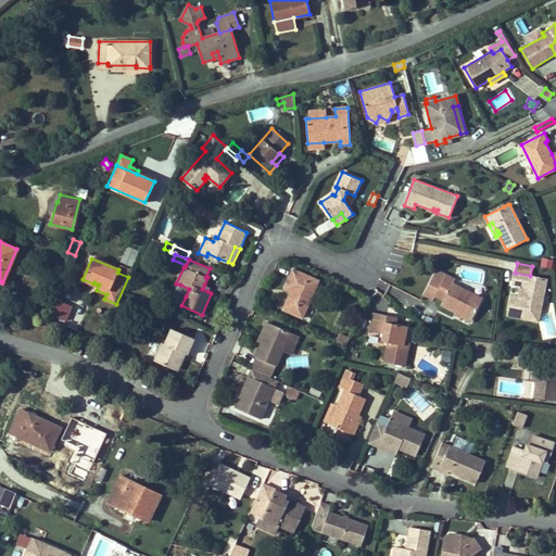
[(128,277),(131,270),(119,266),(118,269),(117,273),(128,277)]
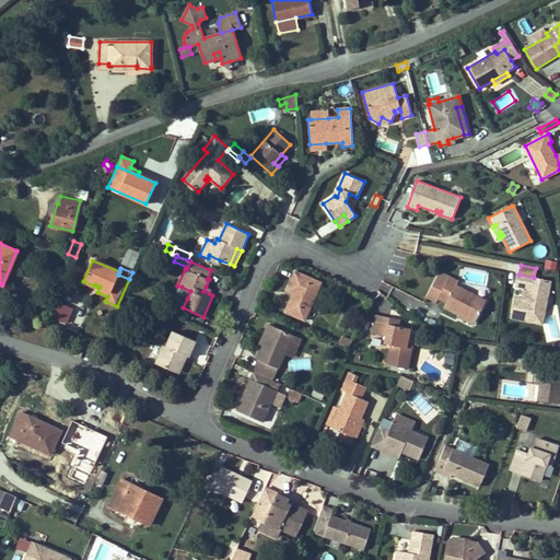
[(321,282),(294,271),(287,290),(293,293),(295,294),(293,299),(291,298),(284,312),(304,321),(321,282)]
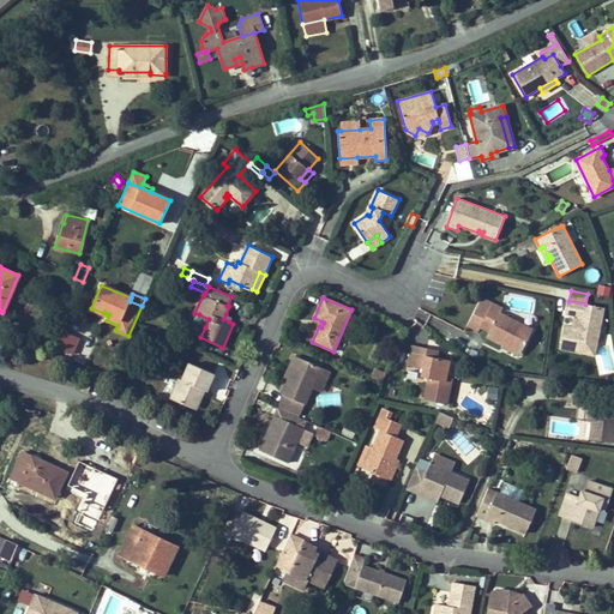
[(533,330),(500,313),(503,308),(481,298),(467,325),(479,331),(480,327),(489,332),(488,336),(504,344),(521,353),(533,330)]
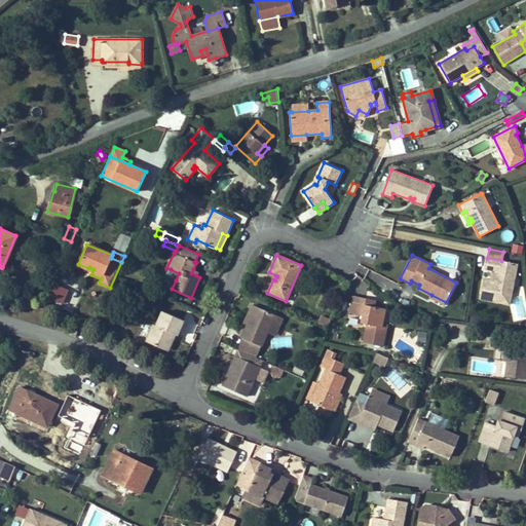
[(511,274),(516,272),(517,264),(501,261),(487,258),(485,268),(495,270),(495,273),(493,280),(490,280),(484,278),(480,298),(509,304),(512,294),(508,290),(511,274)]
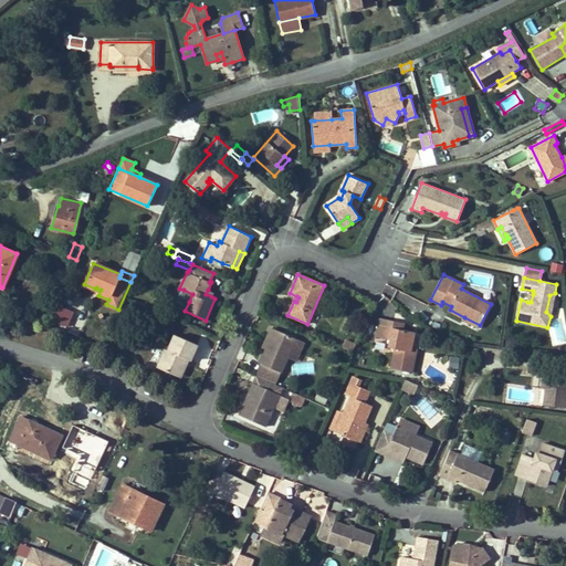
[(189,302),(192,294),(184,290),(180,297),(189,302)]
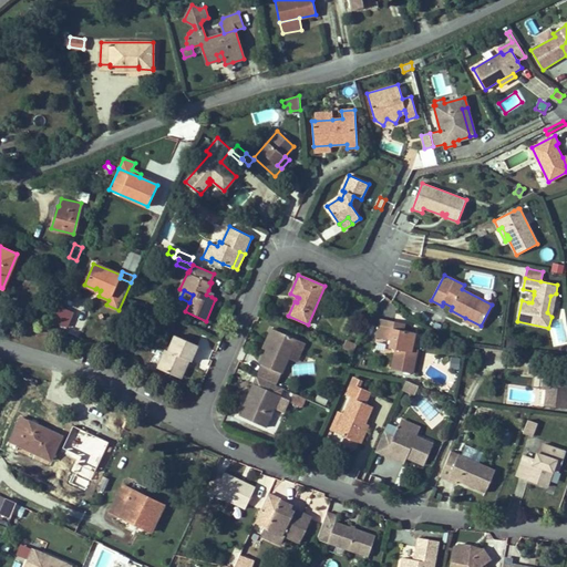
[(552,317),(556,294),(550,296),(547,312),(552,317)]
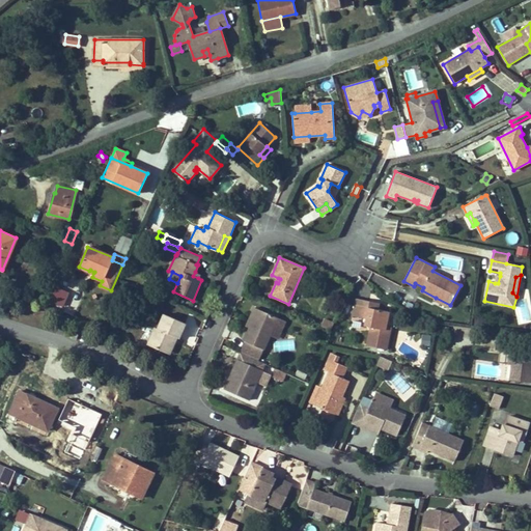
[(57,305),(61,296),(52,292),(48,302),(57,305)]
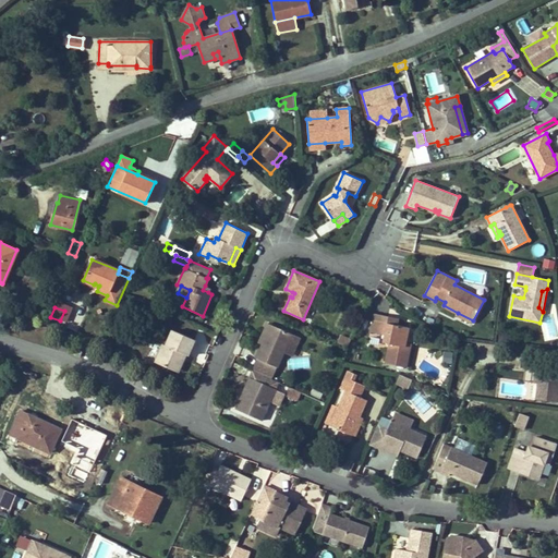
[(405,342),(409,327),(397,325),(387,323),(389,316),(374,313),(371,332),(384,335),(383,342),(389,343),(385,363),(405,367),(410,347),(404,346),(405,342)]
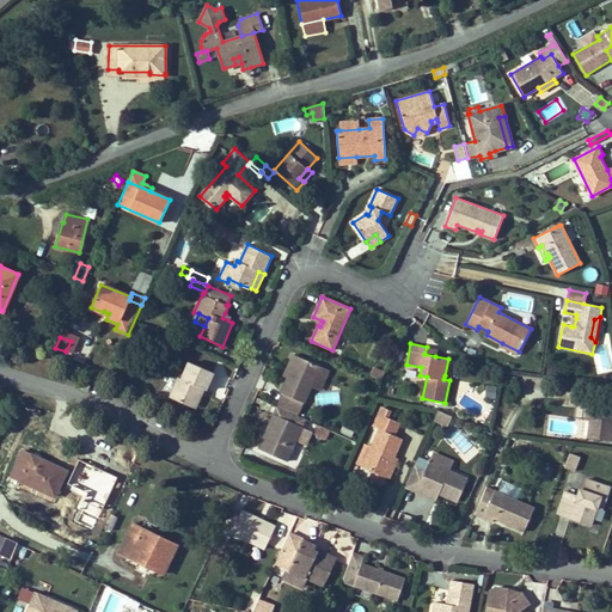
[(519,352),(502,343),(501,346),(516,354),(519,352)]
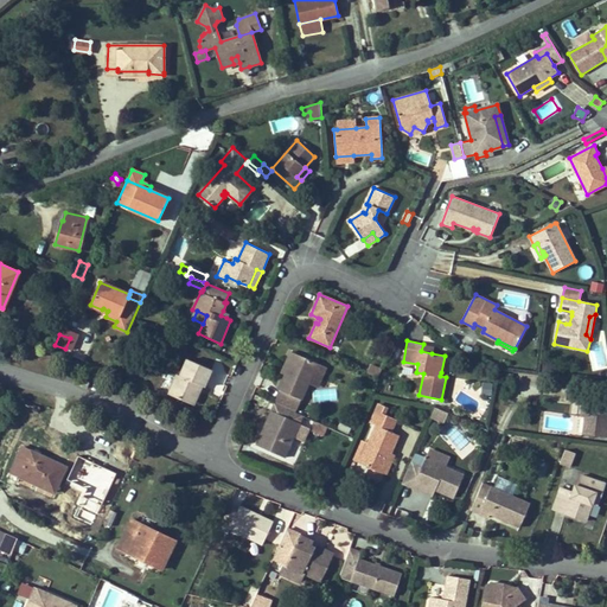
[(310,383),(317,365),(317,364),(291,352),(287,360),(291,363),(285,374),(279,390),(280,390),(301,400),(310,383)]
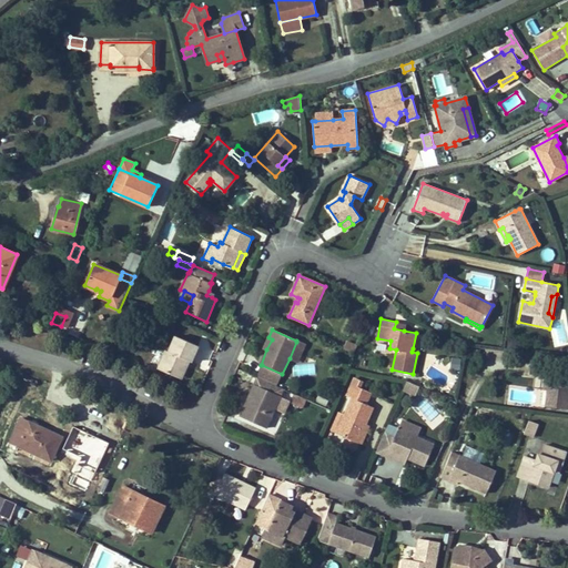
[(166,343),(170,335),(160,332),(156,340),(166,343)]
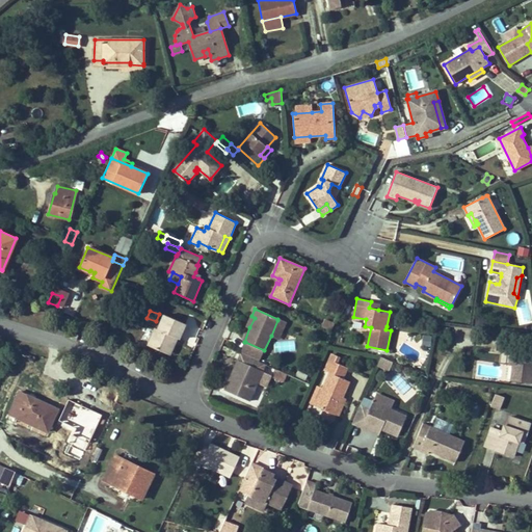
[(179,339),(185,324),(164,315),(157,328),(155,328),(148,345),(167,353),(175,337),(177,338),(179,339)]
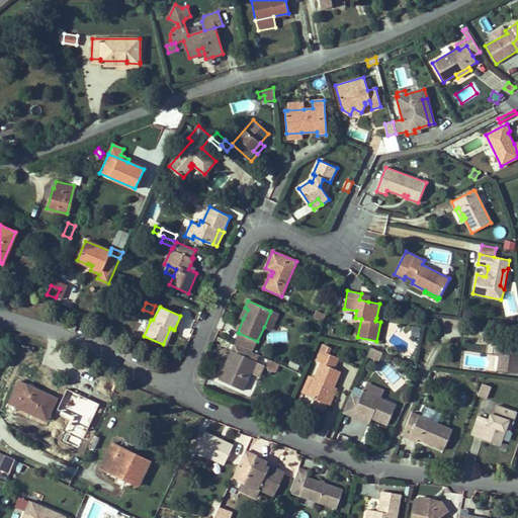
[(469,318),(471,309),(463,308),(462,317),(469,318)]
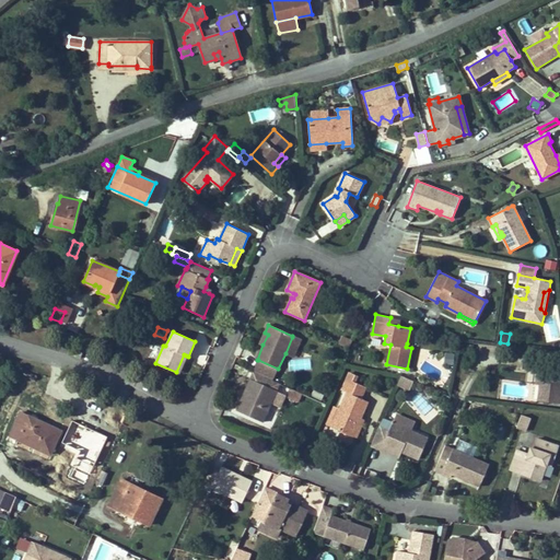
[(349,348),(352,340),(343,336),(339,345),(349,348)]
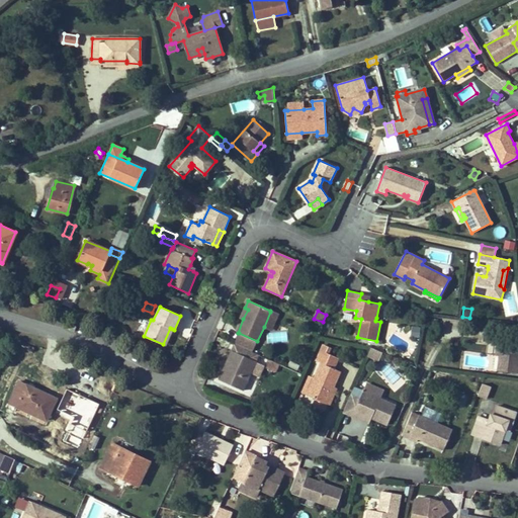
[(271,330),(277,315),(270,312),(264,327),(271,330)]
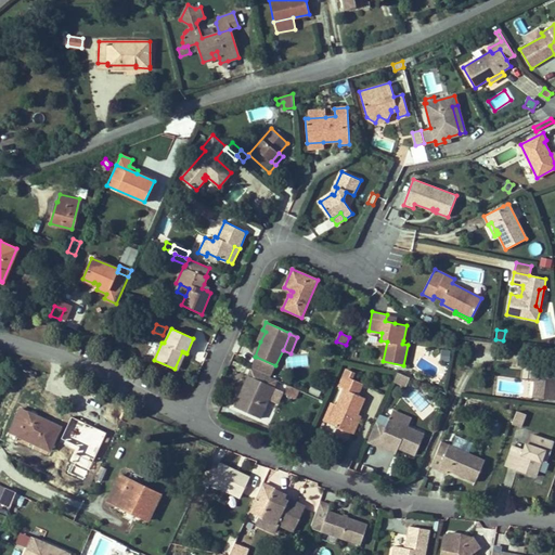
[(544,357),(545,349),(537,348),(536,356),(544,357)]
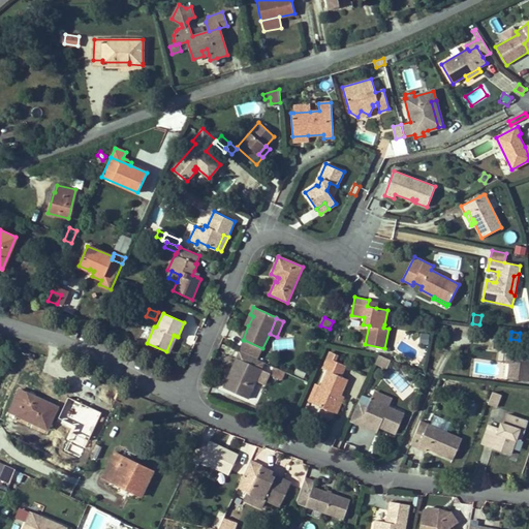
[(428,344),(429,335),(421,334),(419,343),(428,344)]
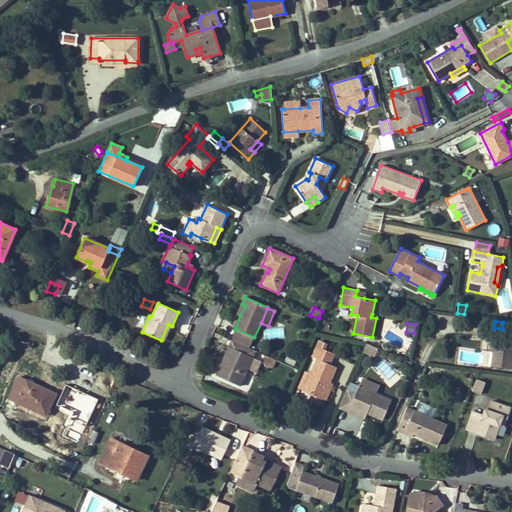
[(163,341),(170,325),(168,324),(161,340),(163,341)]
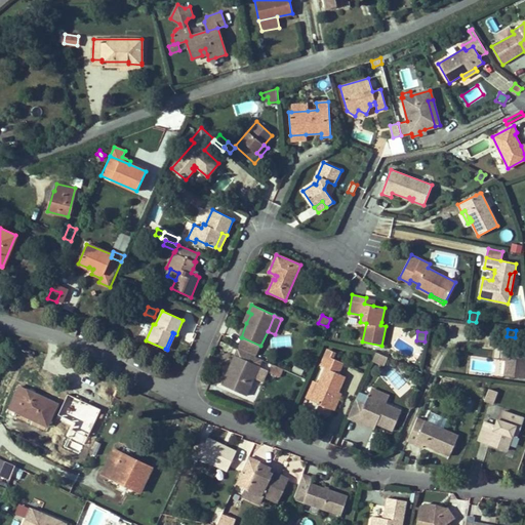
[(492,347),(494,334),(487,334),(486,346),(492,347)]
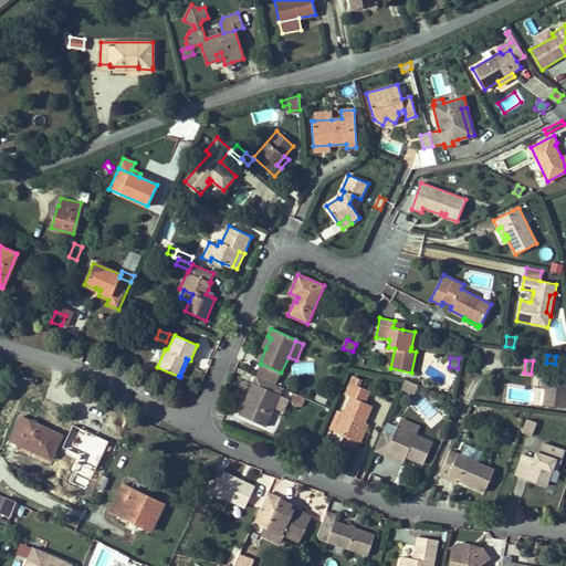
[(565,374),(559,374),(561,365),(555,364),(546,363),(545,363),(544,373),(547,373),(545,388),(543,405),(565,407),(565,374)]
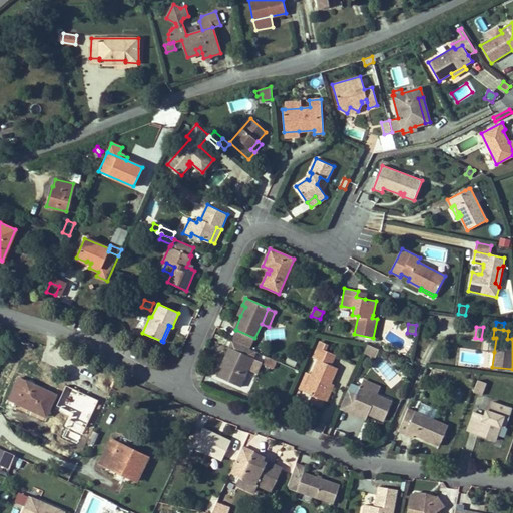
[(254,338),(236,330),(232,339),(250,347),(254,338)]
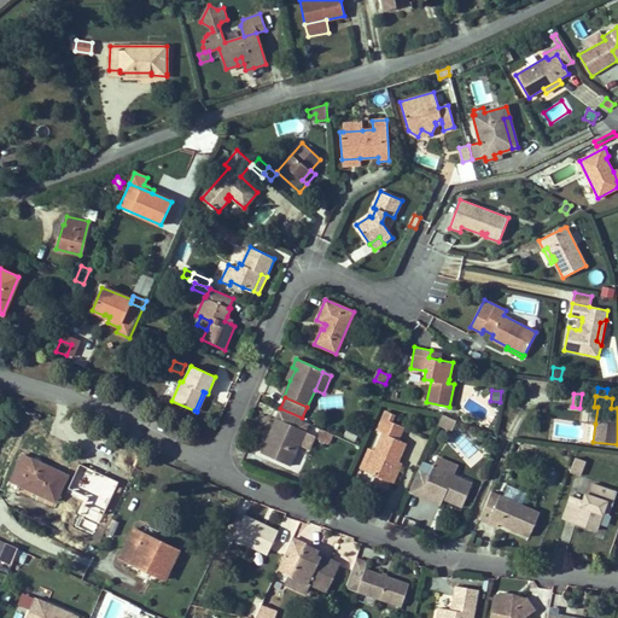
[(290,466),(309,423),(279,410),(275,419),(279,420),(274,432),(270,430),(261,453),(290,466)]
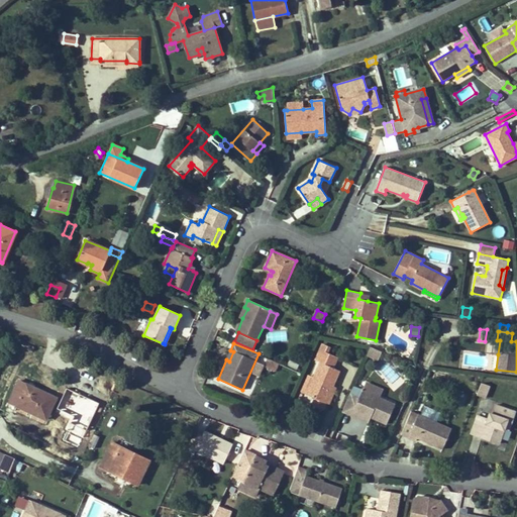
[(378,359),(382,351),(371,346),(367,354),(378,359)]
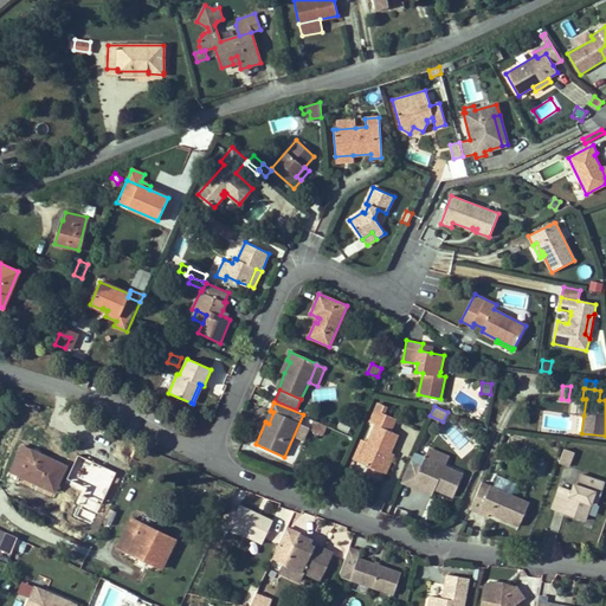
[(391,452),(399,434),(389,431),(394,420),(380,413),(374,411),(369,423),(375,425),(367,443),(359,461),(359,462),(369,466),(382,471),(391,452)]
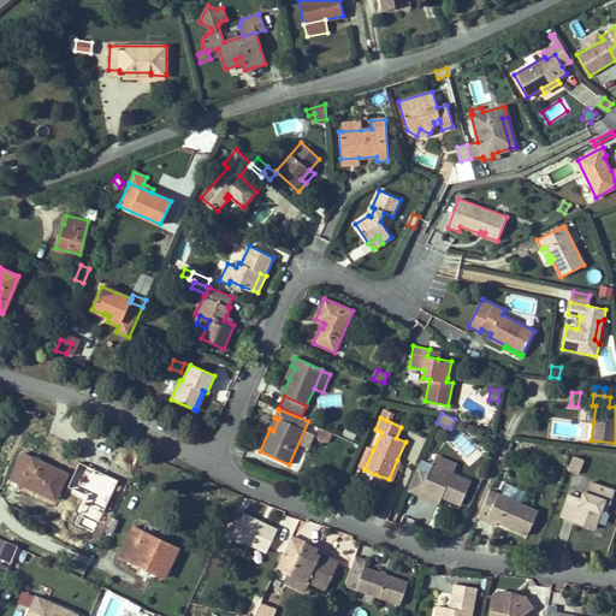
[(332,433),(321,428),(318,438),(327,443),(332,433)]
